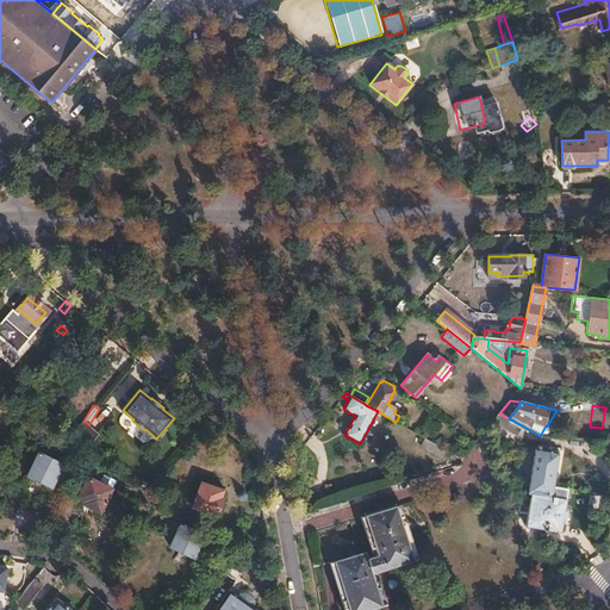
[(499,414),(487,429),(487,430),(493,436),(500,427),(516,435),(522,425),(509,418),(499,414)]
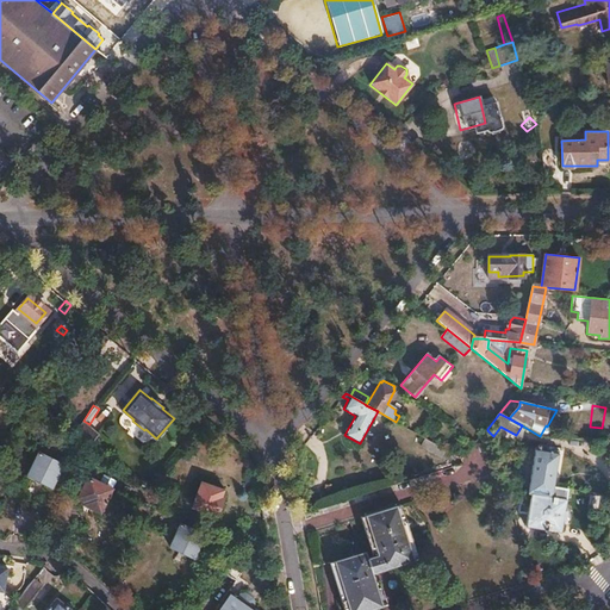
[(82,422),(68,439),(87,448),(99,435),(82,422)]
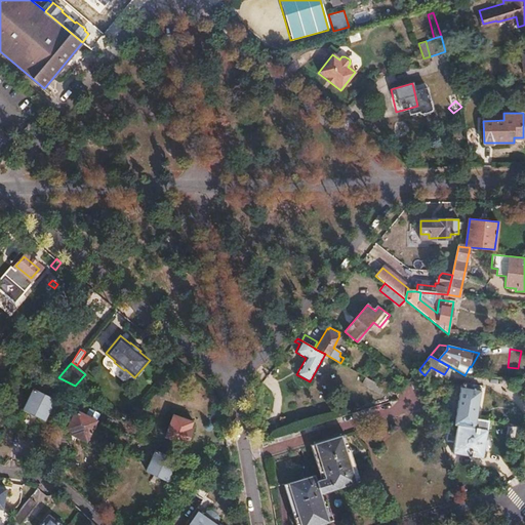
[(173,364),(166,373),(169,375),(176,366),(173,364)]
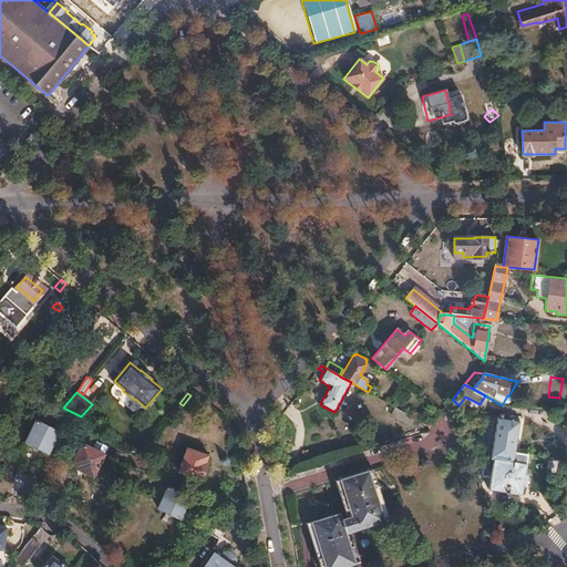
[(395,408),(391,414),(411,426),(414,419),(395,408)]
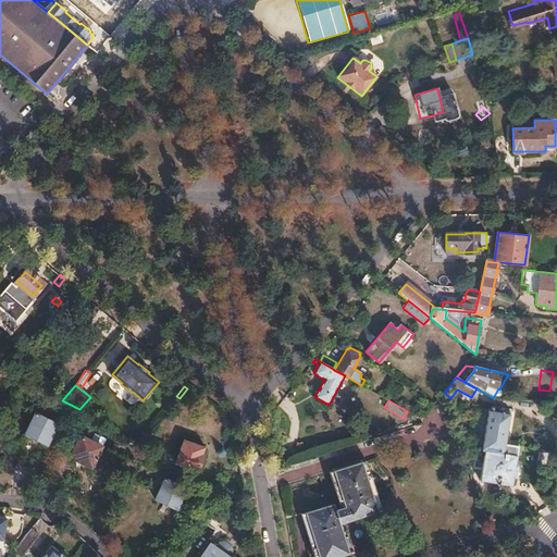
[(489,409),(482,450),(484,450),(504,454),(505,445),(510,412),(498,411),(499,407),(494,406),(493,410),(489,409)]
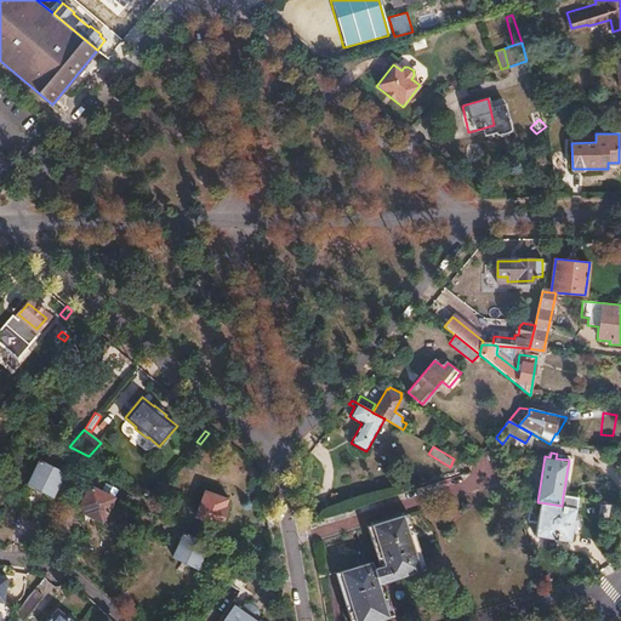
[(38,460),(27,483),(50,495),(61,471),(38,460)]
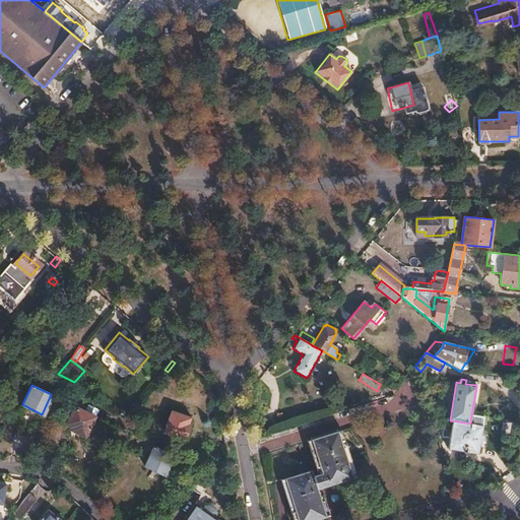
[(72,405),(64,423),(70,426),(69,428),(83,434),(93,414),(72,405)]
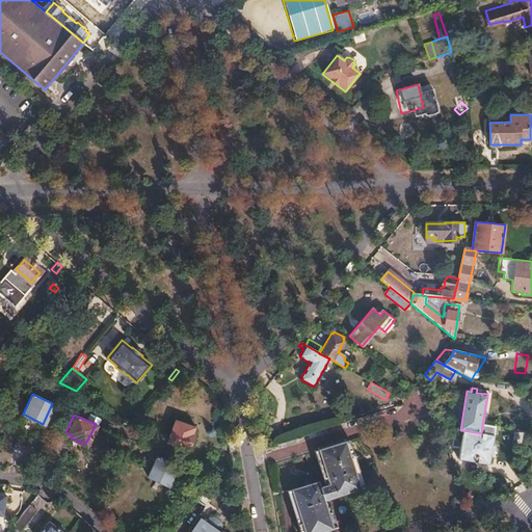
[(177,419),(167,441),(188,449),(194,435),(191,433),(194,426),(177,419)]
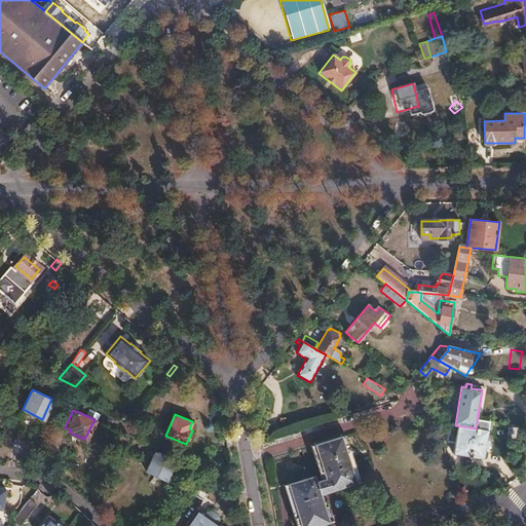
[(457,425),(453,454),(483,458),(485,450),(487,450),(489,441),(486,440),(489,421),(477,420),(476,428),(457,425)]
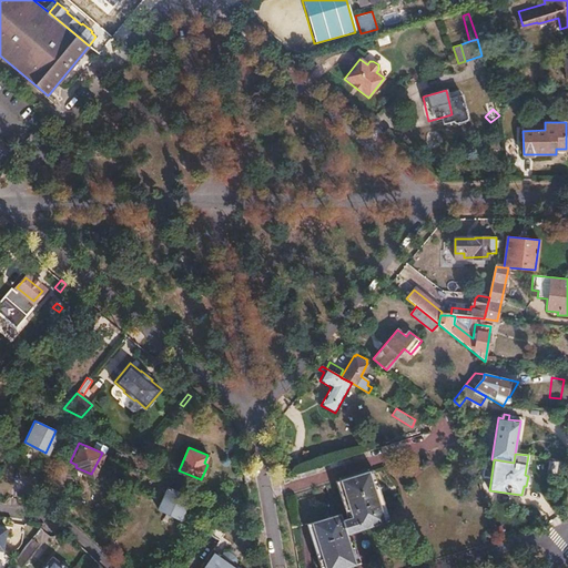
[(341,514),(311,523),(324,567),(342,567),(357,564),(346,527),(354,525),(356,531),(387,523),(372,472),(340,482),(351,518),(343,521),(341,514)]
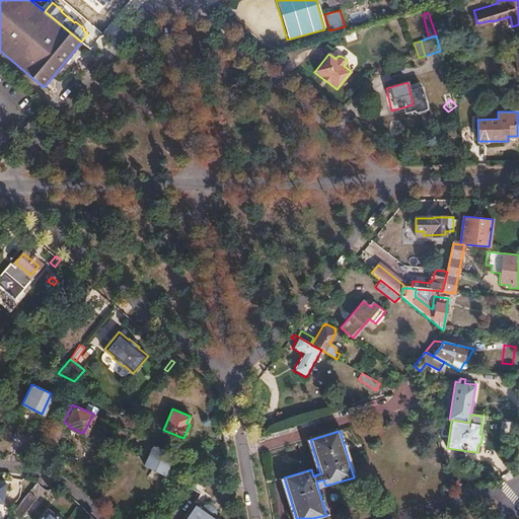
[(154,443),(144,463),(164,472),(173,453),(154,443)]
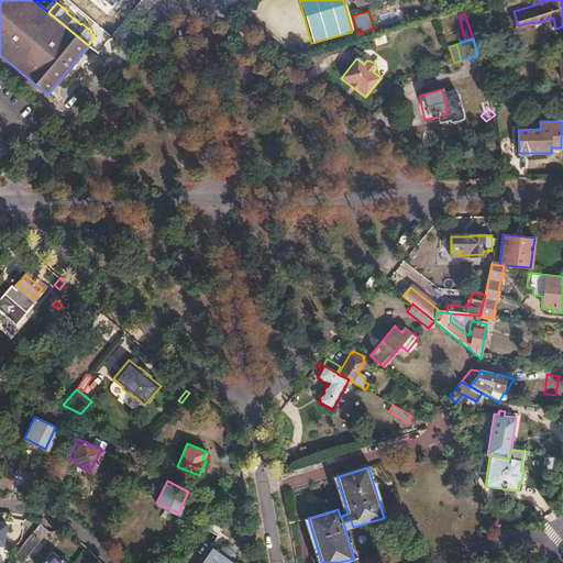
[(214,536),(195,562),(234,562),(230,560),(232,556),(231,553),(228,550),(223,551),(229,541),(221,537),(229,526),(211,514),(202,527),(214,536)]
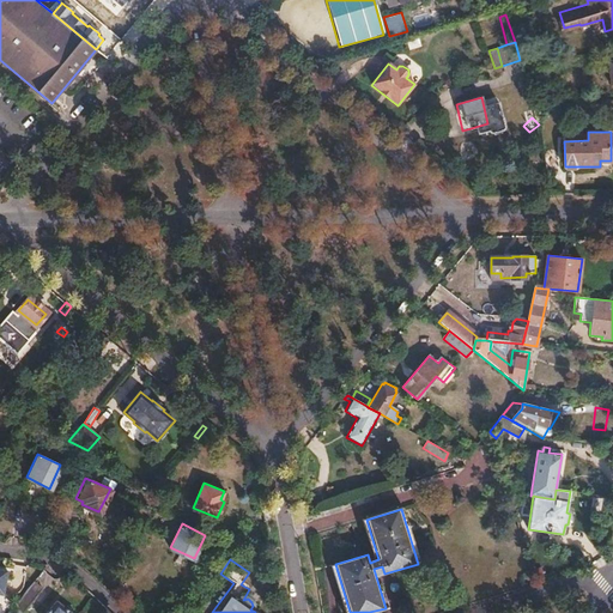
[(91,592),(83,600),(97,612),(102,612),(107,608),(91,592)]
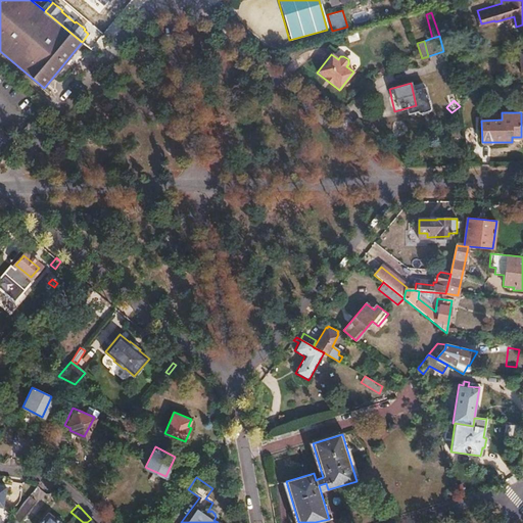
[(58,522),(47,512),(37,522),(58,522)]
